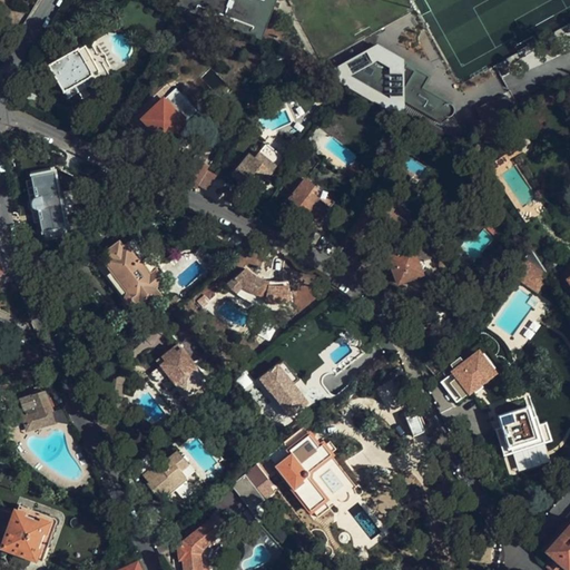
[(180,0),(177,7),(259,39),(274,0),(180,0)]
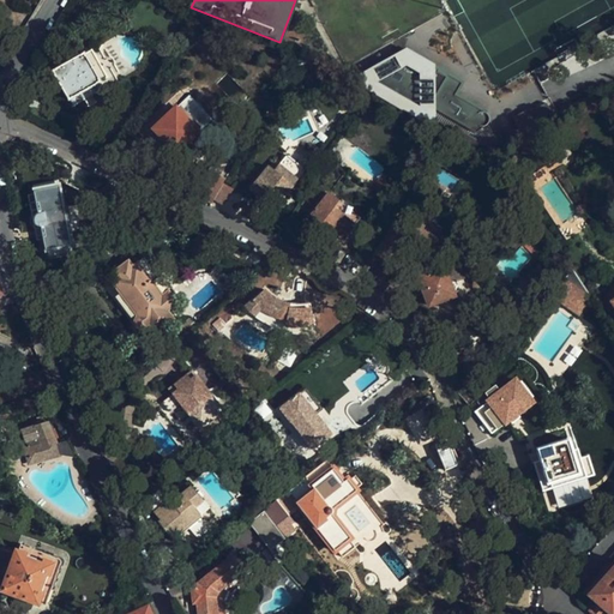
[(86,49),(52,68),(72,106),(104,86),(101,80),(109,76),(94,47),(88,50),(86,49)]
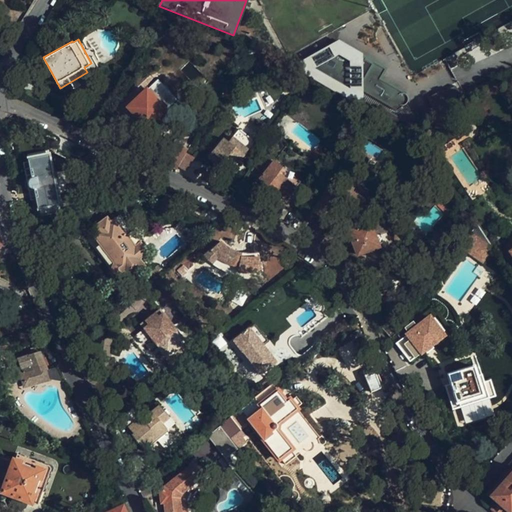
[(397,110),(407,95),(381,79),(386,71),(338,41),(290,68),(353,103),(362,89),(374,96),(372,99),(382,105),(384,102),(397,110)]
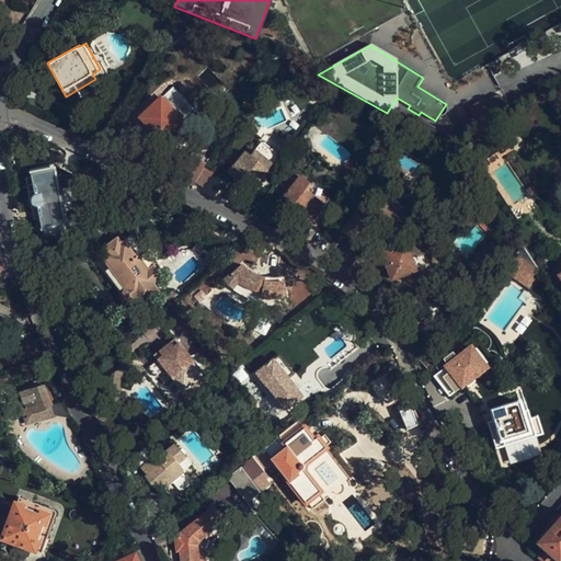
[(173,88),(161,99),(183,121),(194,110),(173,88)]
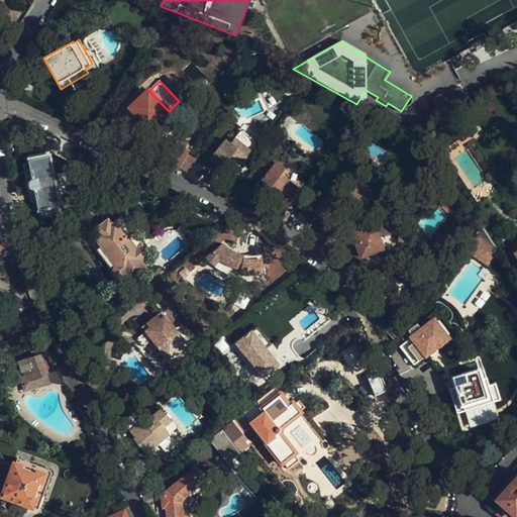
[(148,91),(129,109),(130,109),(136,116),(141,121),(148,128),(149,129),(169,111),(148,91)]
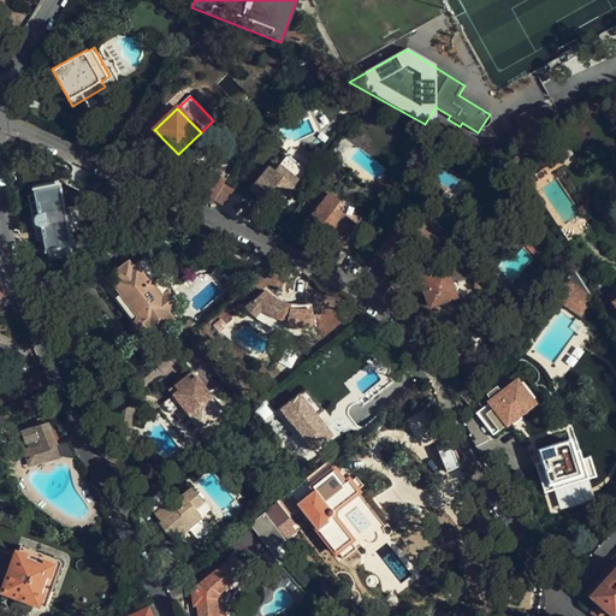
[(507,129),(495,144),(501,148),(513,134),(507,129)]
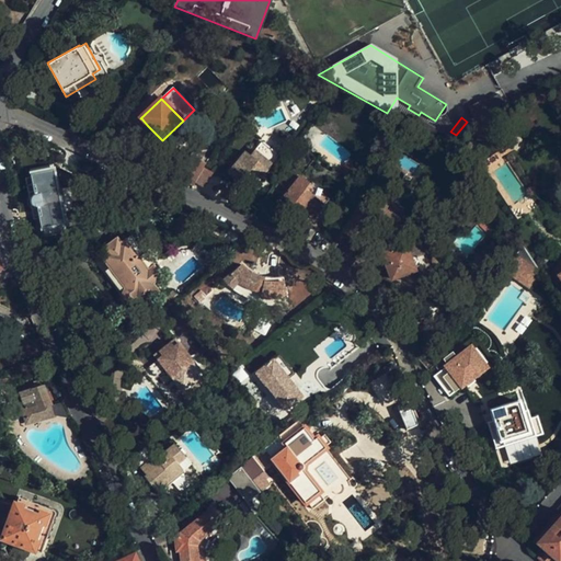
[(153,132),(148,126),(145,130),(149,135),(153,132)]
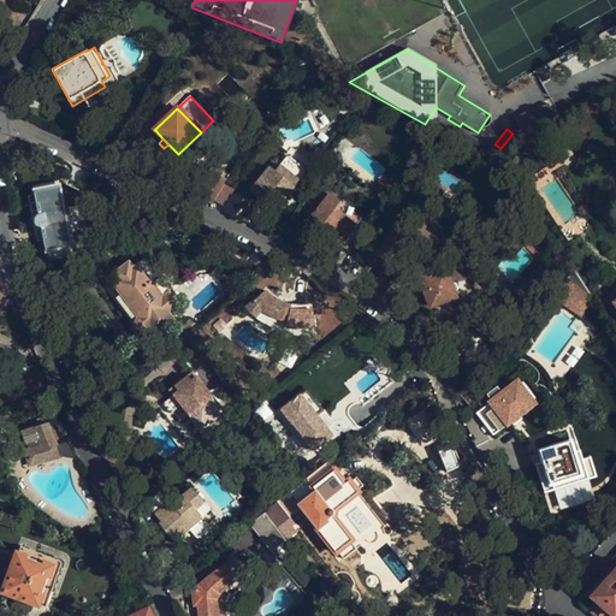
[(254,185),(266,195),(268,191),(280,201),(308,167),(289,152),(277,167),(272,164),(254,185)]
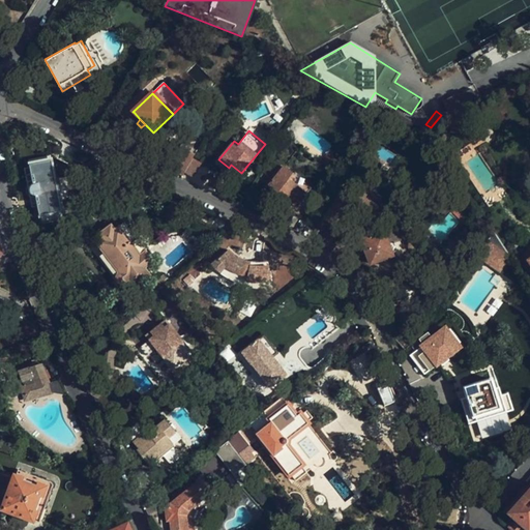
[(183,146),(196,152),(202,142),(189,135),(183,146)]
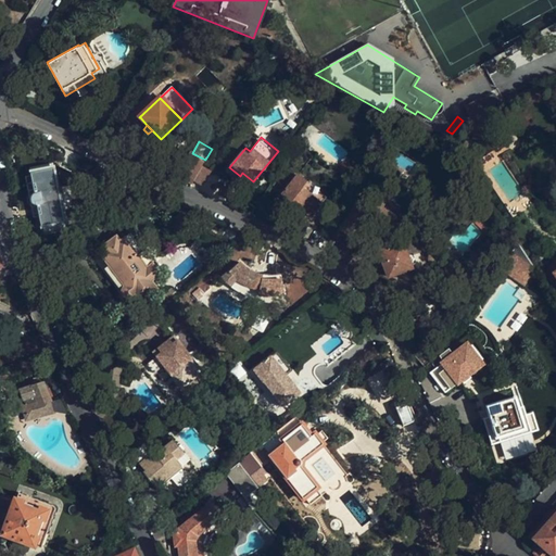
[(178,175),(191,182),(193,180),(202,165),(204,163),(191,155),(178,175)]
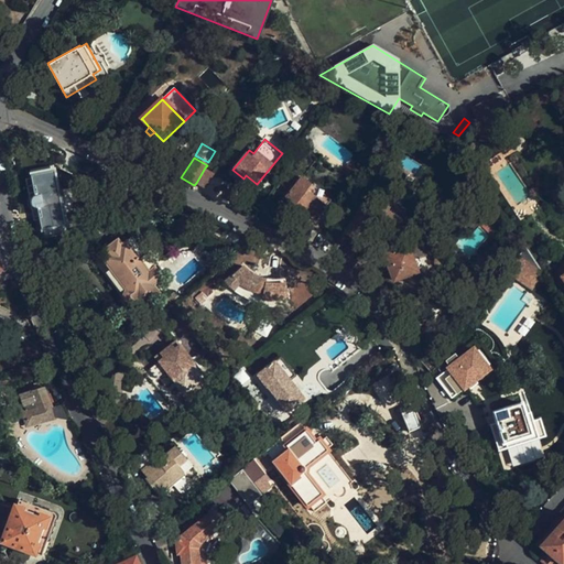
[(205,167),(196,183),(206,188),(215,174),(205,167)]
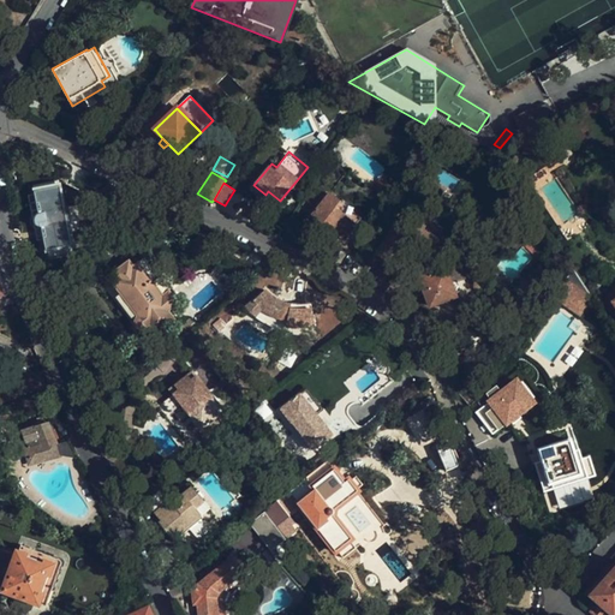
[(54,192),(28,207),(42,234),(48,246),(54,257),(75,246),(69,236),(75,232),(65,214),(54,192)]
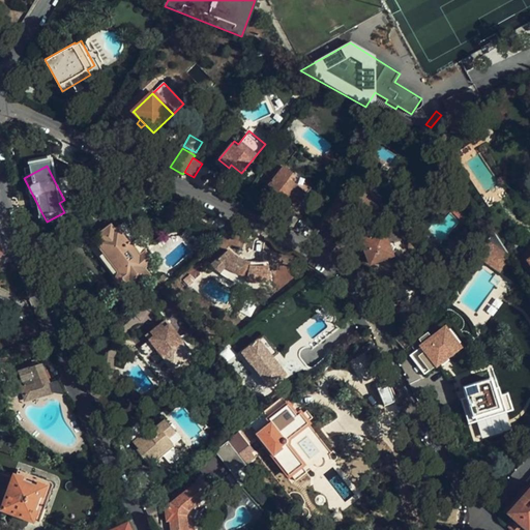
[(272,197),(278,201),(283,197),(288,201),(297,207),(311,189),(282,167),(268,185),(276,192),(272,197)]
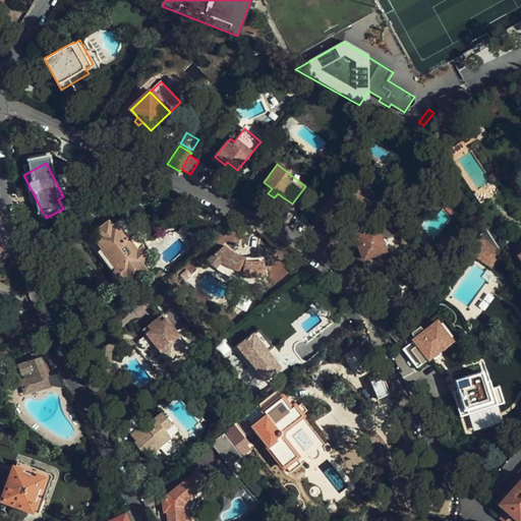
[(59,178),(55,181),(63,196),(67,194),(59,178)]
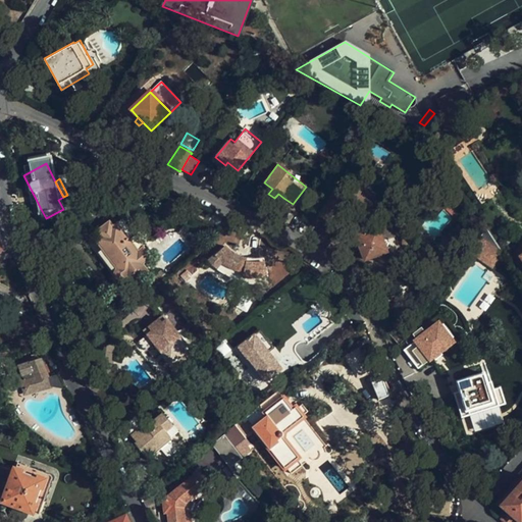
[(353,184),(350,188),(369,200),(371,196),(353,184)]
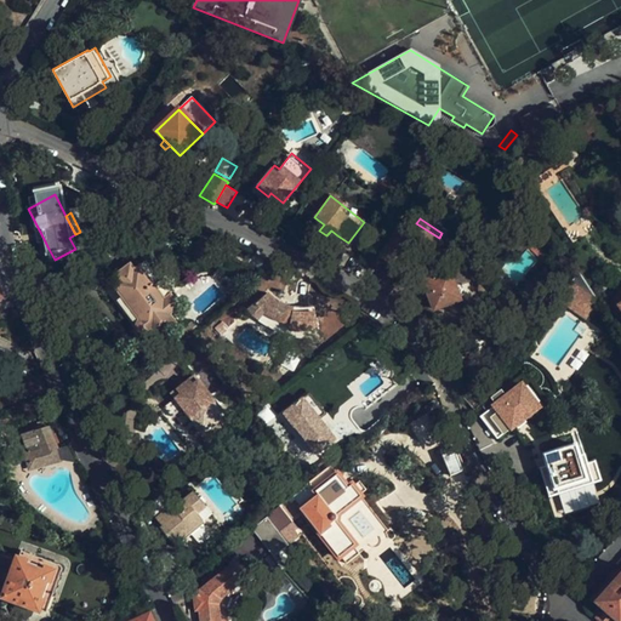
[(331,231),(326,235),(334,241),(337,235),(331,231)]
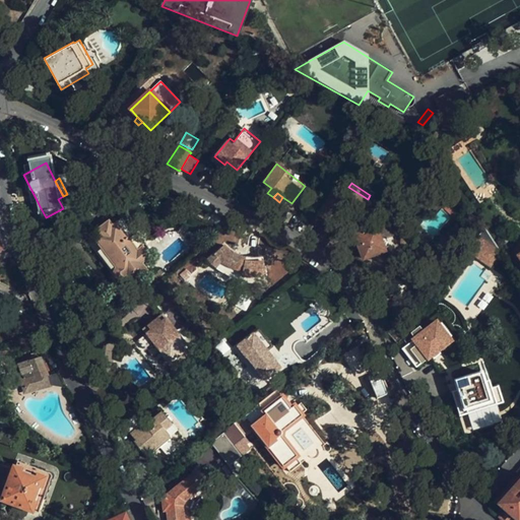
[(41,208),(36,198),(31,200),(38,209),(41,208)]
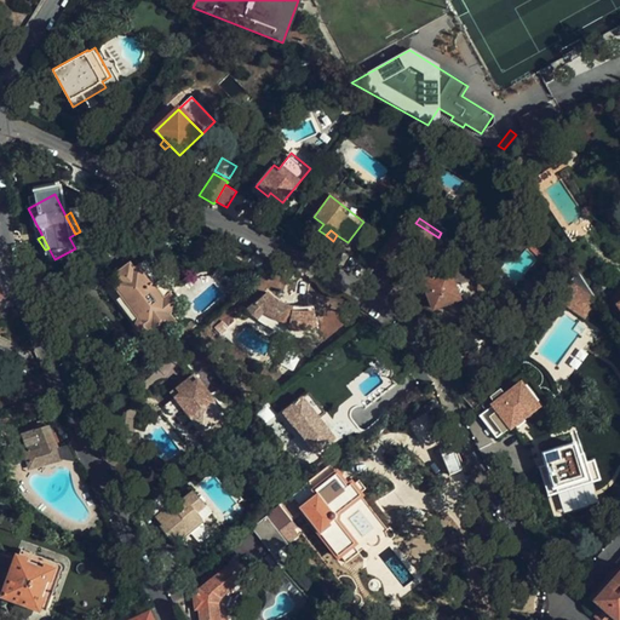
[(400,251),(386,242),(378,257),(388,263),(395,252),(397,253),(400,251)]
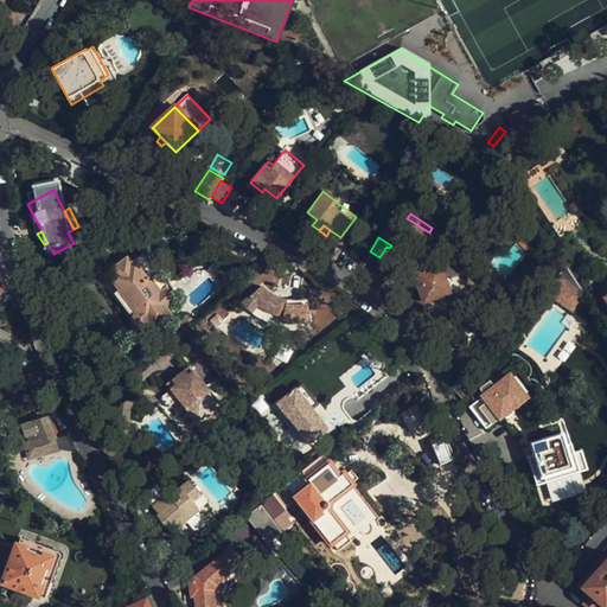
[(133,263),(128,257),(110,270),(115,276),(110,279),(135,312),(133,315),(133,319),(136,324),(142,325),(147,321),(154,331),(173,315),(166,307),(176,299),(165,286),(159,291),(135,260),(133,263)]
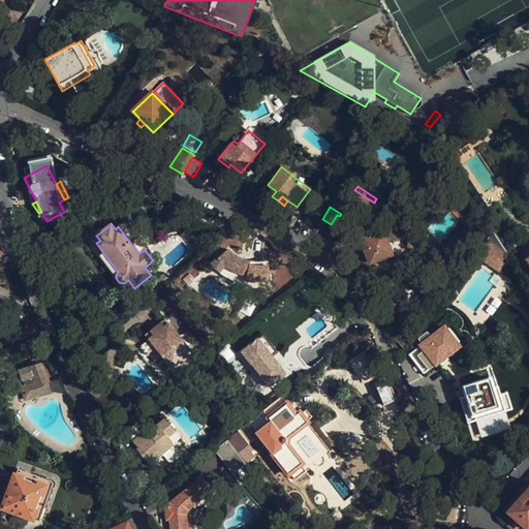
[(400,240),(395,226),(361,240),(370,263),(392,255),(387,245),(400,240)]
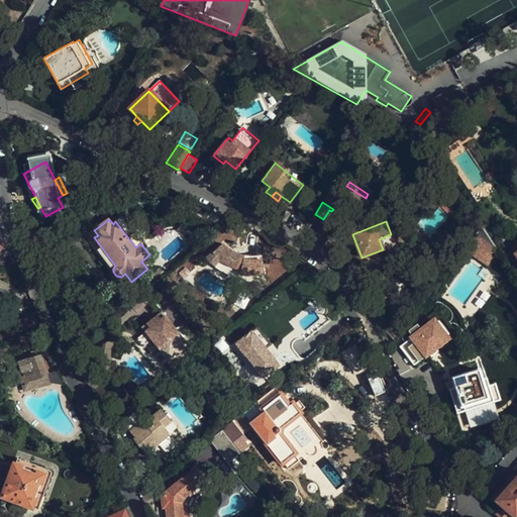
[(498,247),(482,223),(466,245),(489,262),(498,247)]
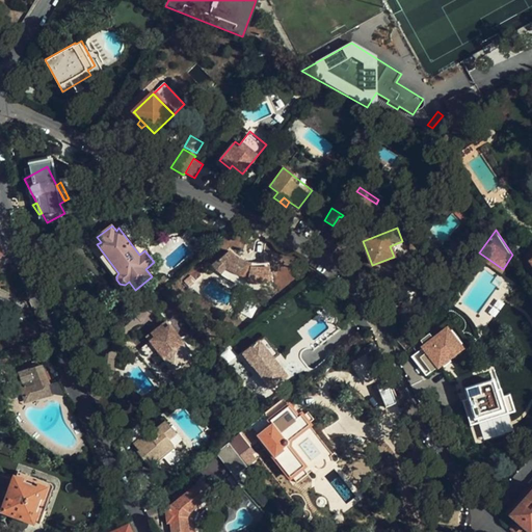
[(235,255),(230,250),(212,265),(217,271),(223,276),(232,281),(246,286),(247,282),(254,283),(267,282),(265,264),(258,264),(248,262),(241,260),(235,255)]
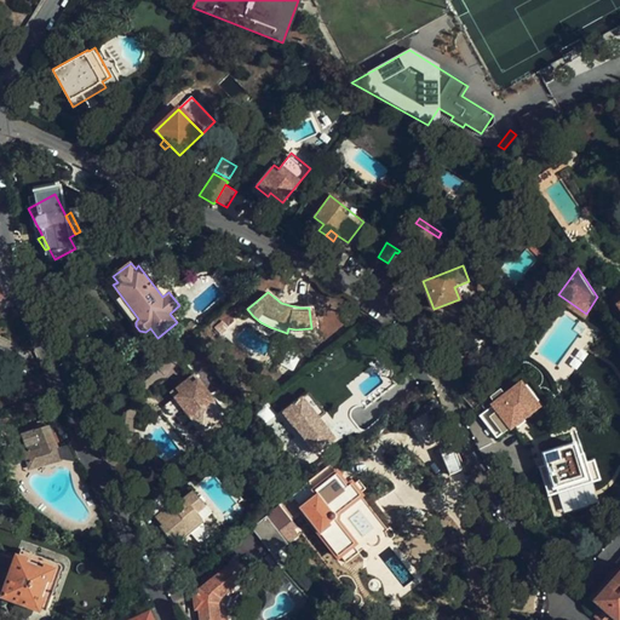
[(188,323),(170,340),(178,348),(195,332),(188,323)]
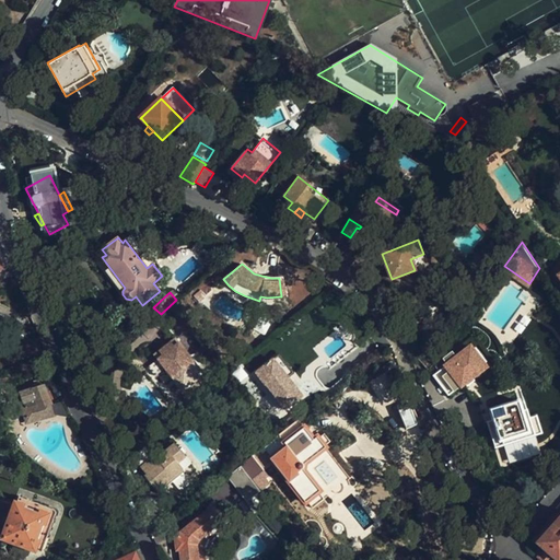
[(269,325),(258,318),(252,329),(263,336),(269,325)]
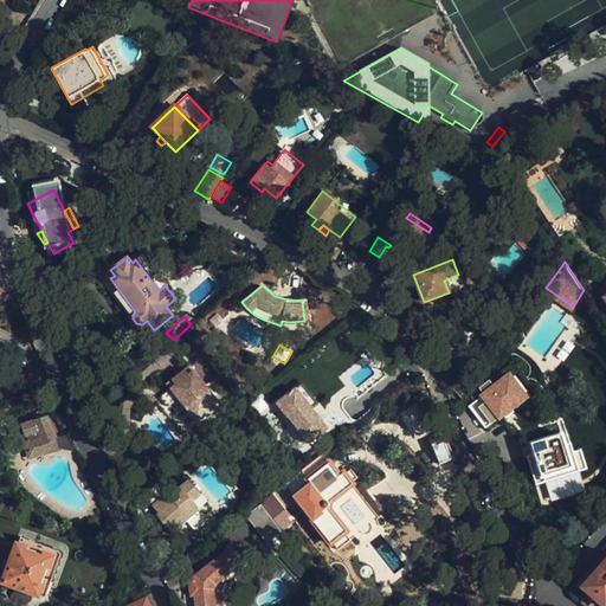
[(179,398),(199,423),(221,405),(189,366),(168,384),(172,388),(161,395),(168,406),(179,398)]
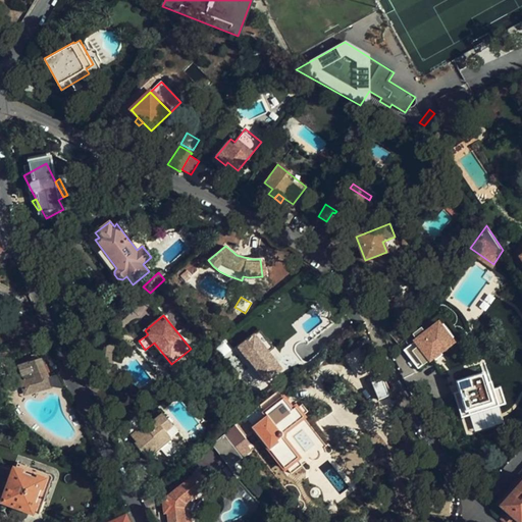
[(410,342),(403,348),(416,366),(425,359),(428,362),(432,360),(445,377),(467,361),(455,344),(457,342),(438,316),(410,337),(412,340),(410,341),(410,342)]
